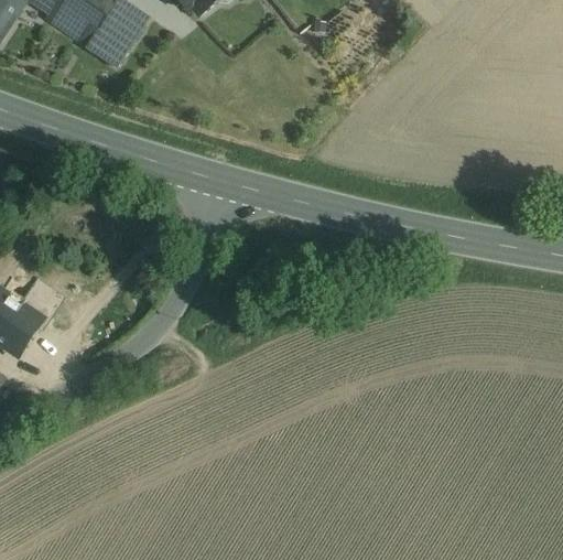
[(0,0),(0,36),(1,38),(25,0),(0,0)]
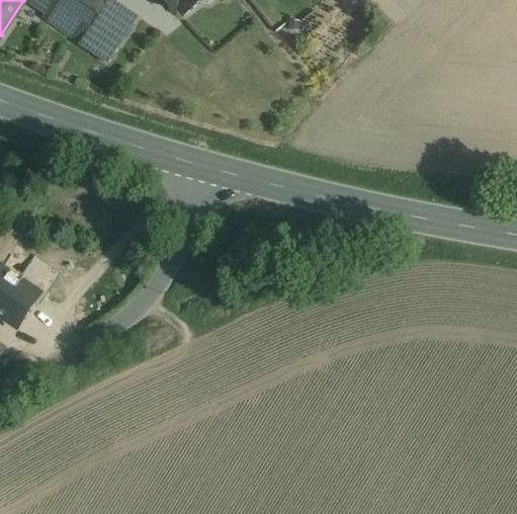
[(32,0),(46,9),(42,14),(56,23),(65,8),(52,0),(32,0)]
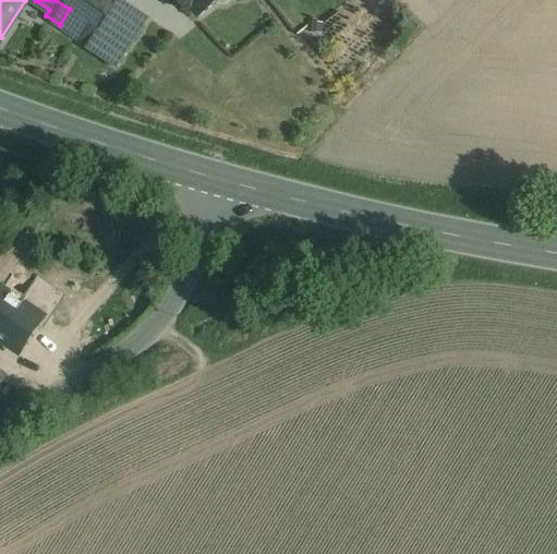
[(56,0),(70,9),(97,27),(117,0),(56,0)]
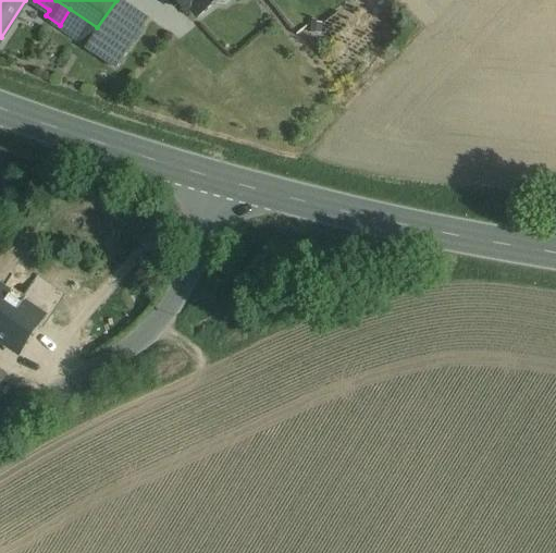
[(97,27),(86,44),(116,63),(148,16),(123,0),(116,0),(97,27)]
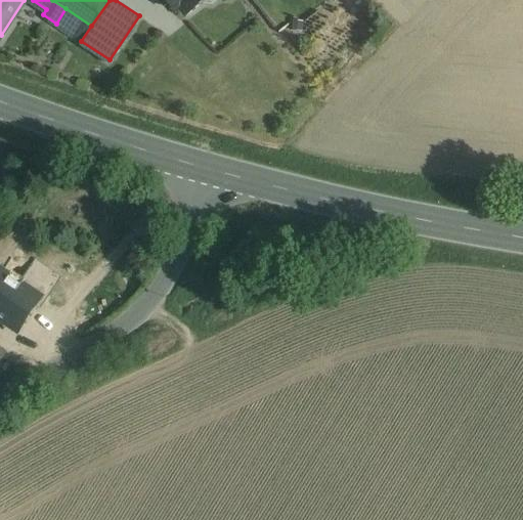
[(170,0),(175,6),(180,2),(187,11),(202,0),(213,0),(170,0)]
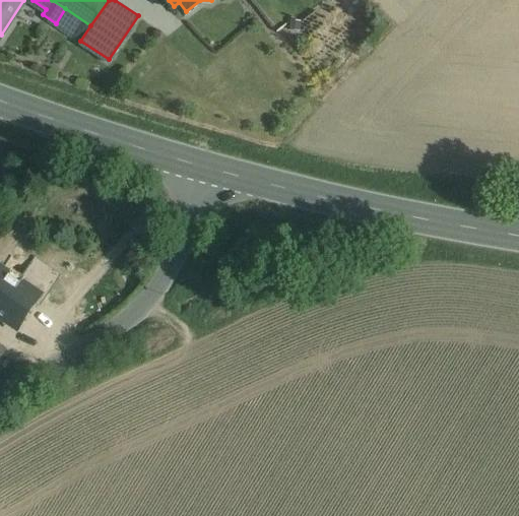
[(90,25),(65,8),(56,23),(80,41),(90,25)]
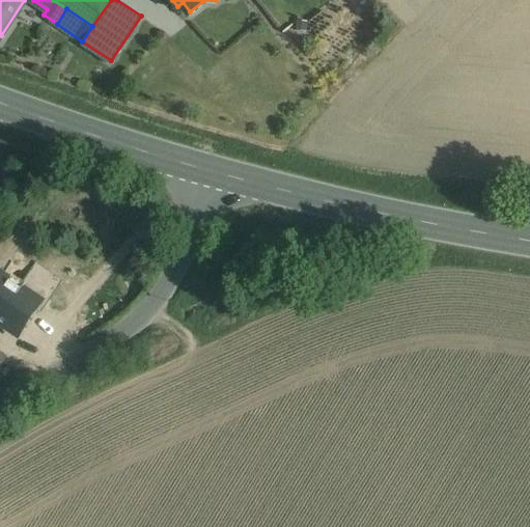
[(26,302),(0,283),(0,326),(6,330),(26,302)]
